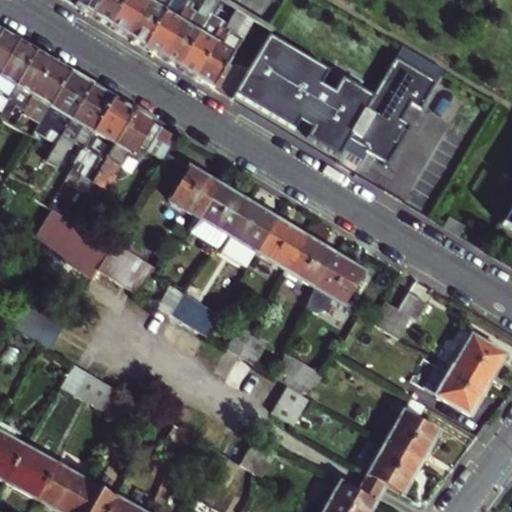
[(92,16),(101,0),(77,0),(75,6),(92,16)]
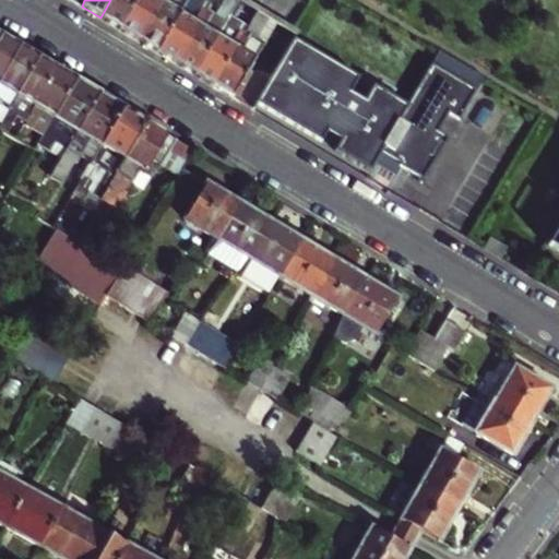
[(110,0),(100,18),(120,30),(137,0),(110,0)]
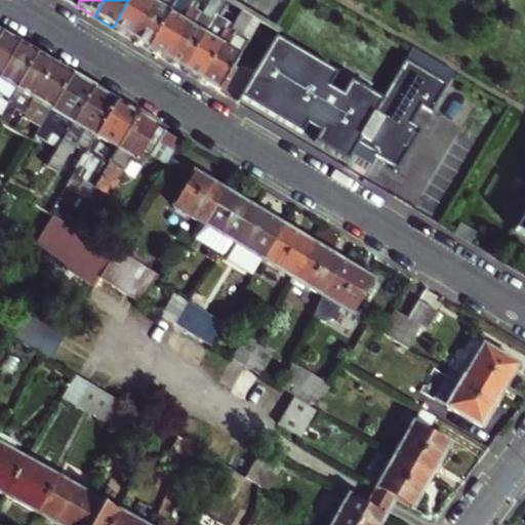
[(153,0),(128,0),(113,28),(130,38),(153,0)]
